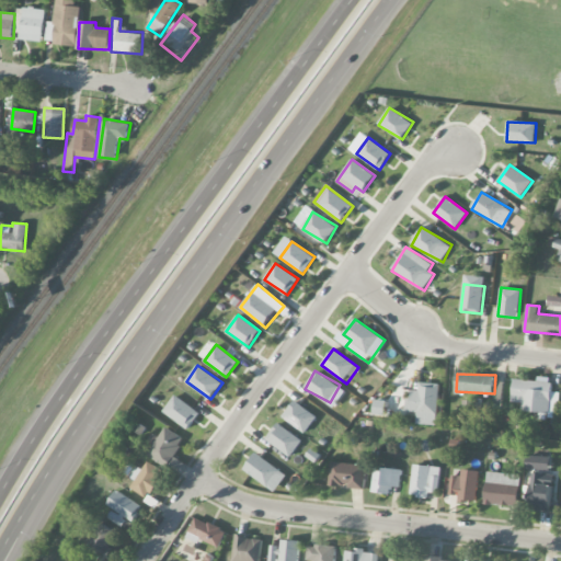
[(523,413),(558,414),(559,392),(551,391),(551,377),(538,377),(538,380),(514,379),(513,402),(523,403),(523,413)]
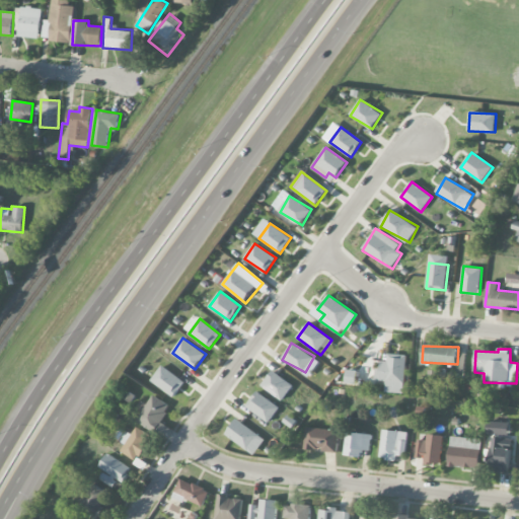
[(406,355),(388,354),(388,361),(378,361),(377,382),(405,382),(406,355)]
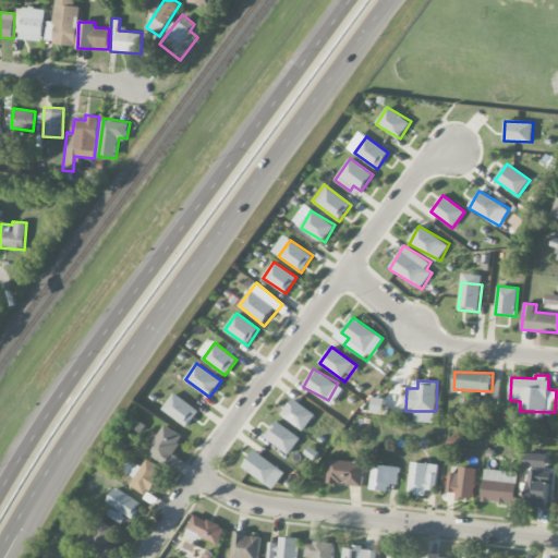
[(162,411),(189,426),(199,409),(173,393),(162,411)]
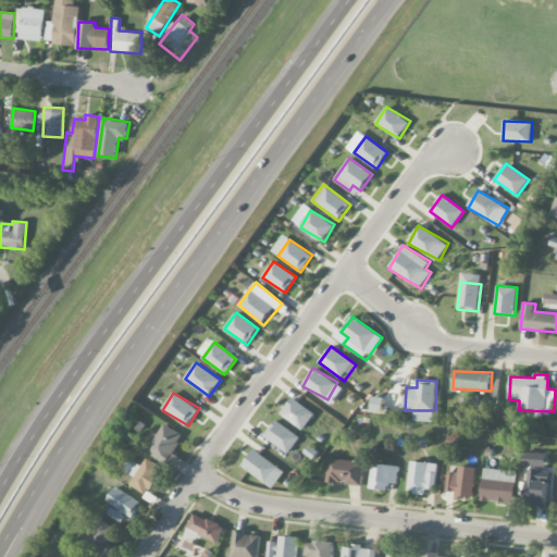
[(302,431),(316,415),(293,397),(281,413),(302,431)]
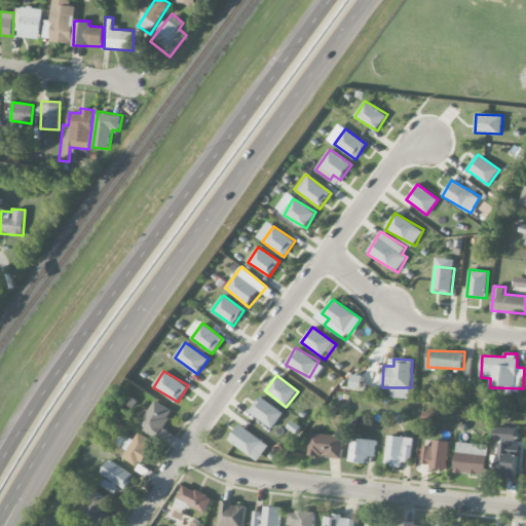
[(285,413),(260,397),(250,413),(273,428),(285,413)]
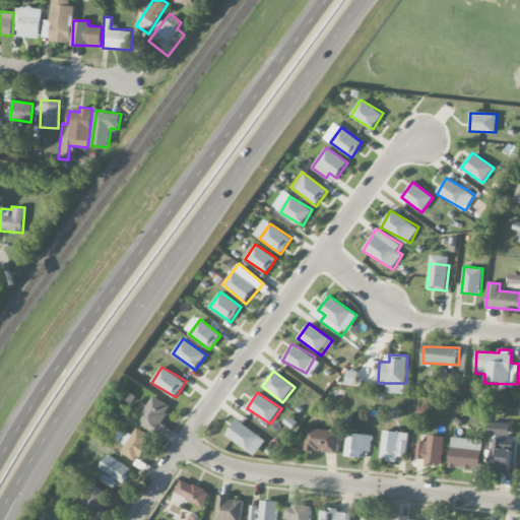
[(137,423),(164,438),(168,433),(159,428),(172,406),(153,396),(148,405),(141,401),(137,408),(142,412),(137,423)]
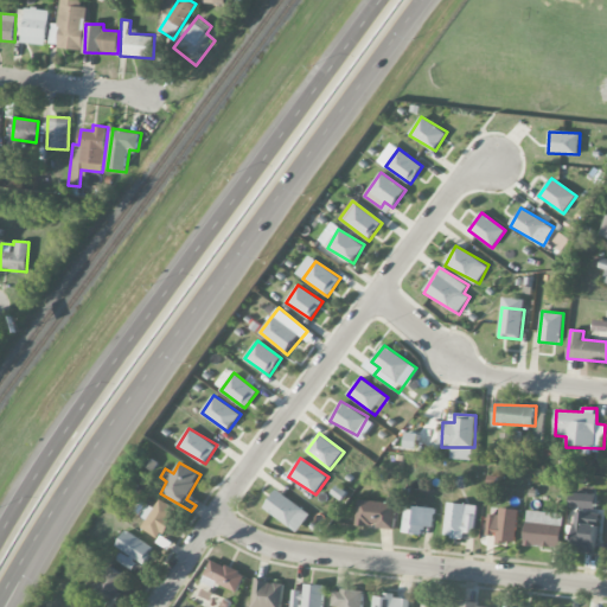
[(264,510),(300,531),(311,512),(275,491),(264,510)]
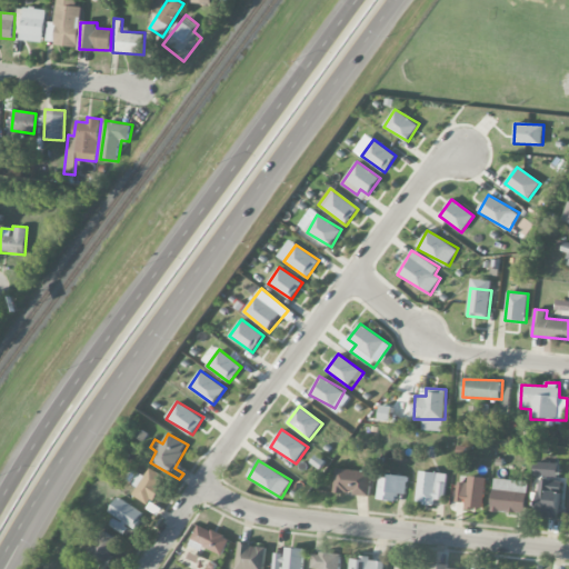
[(138,488),(133,496),(150,506),(167,479),(150,468),(145,477),(138,472),(131,483),(138,488)]
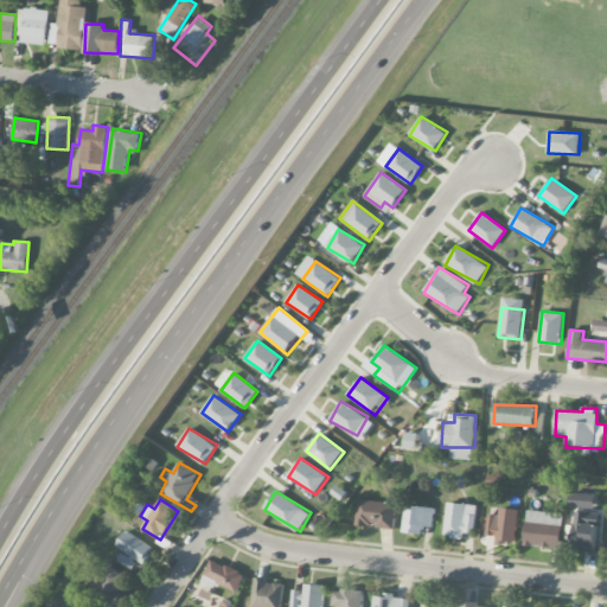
[(395,529),(396,503),(358,502),(357,525),(377,525),(377,528),(395,529)]
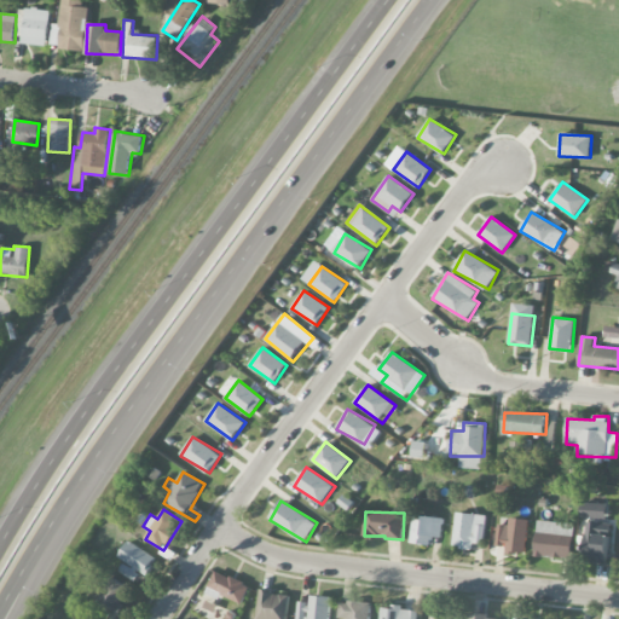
[(482,549),(486,516),(457,513),(452,545),(482,549)]
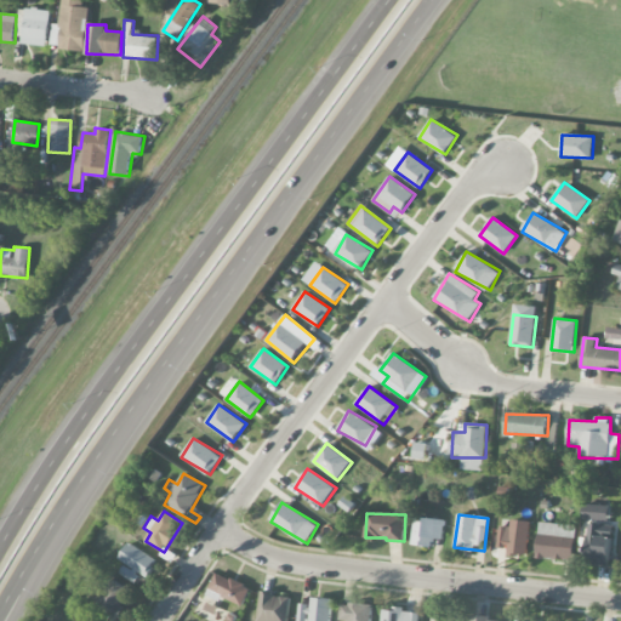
[(444,519),(414,518),(412,546),(433,546),(433,539),(443,540),(444,519)]
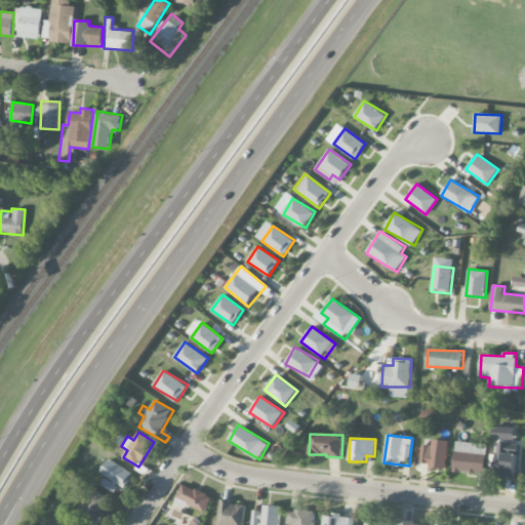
[(420,462),(431,463),(430,468),(446,470),(449,441),(433,439),(432,445),(422,444),(420,462)]
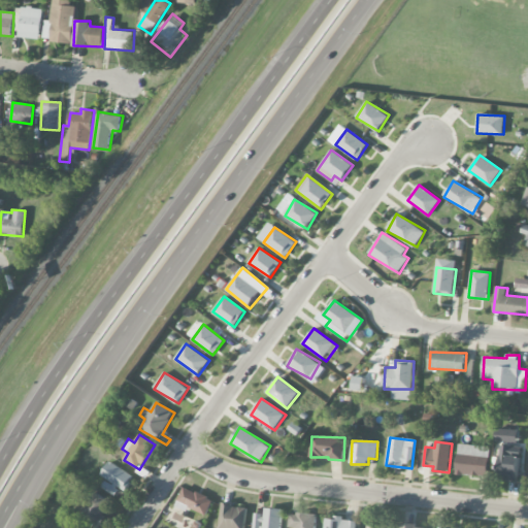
[(489,475),(490,447),(459,444),(457,474),(489,475)]
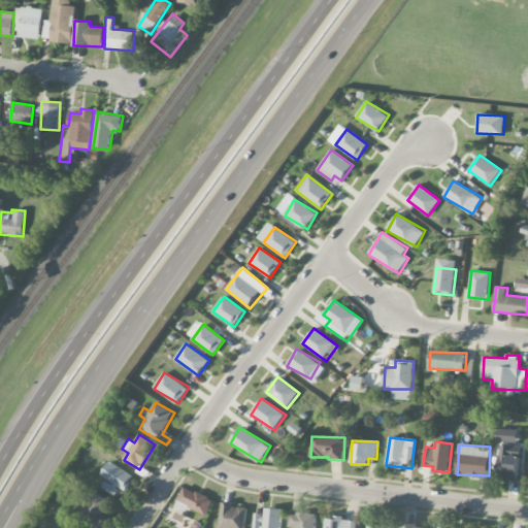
[(523,448),(501,444),(497,479),(518,481),(523,448)]
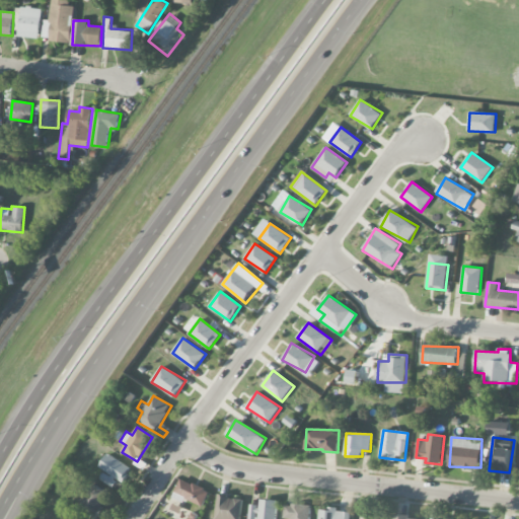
[(99,467),(123,480),(131,467),(107,454),(99,467)]
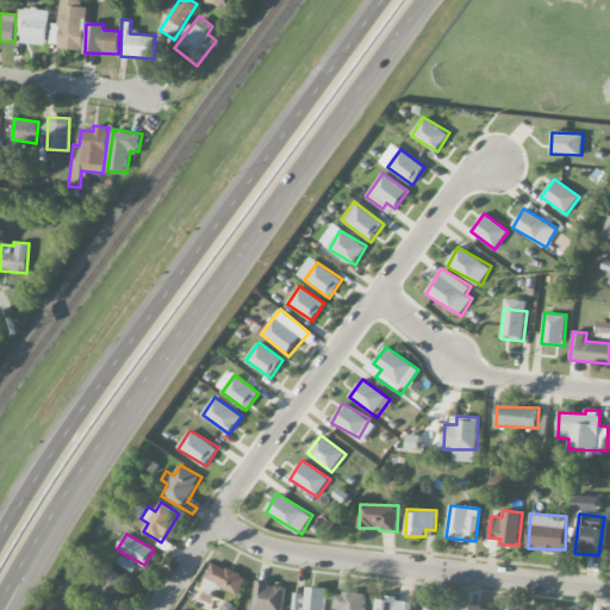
[(118,565),(134,571),(137,562),(122,555),(118,565)]
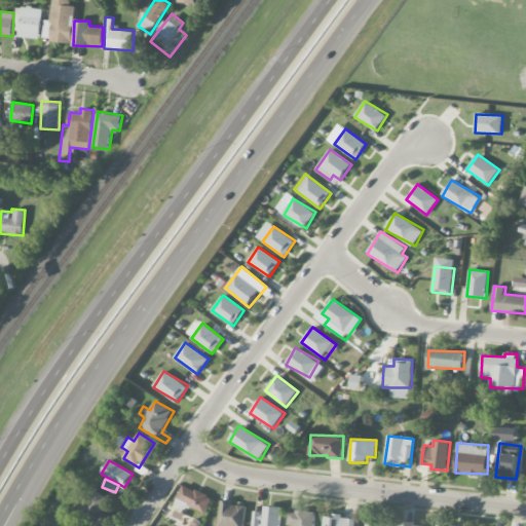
[(213,497),(184,485),(178,500),(207,513),(213,497)]
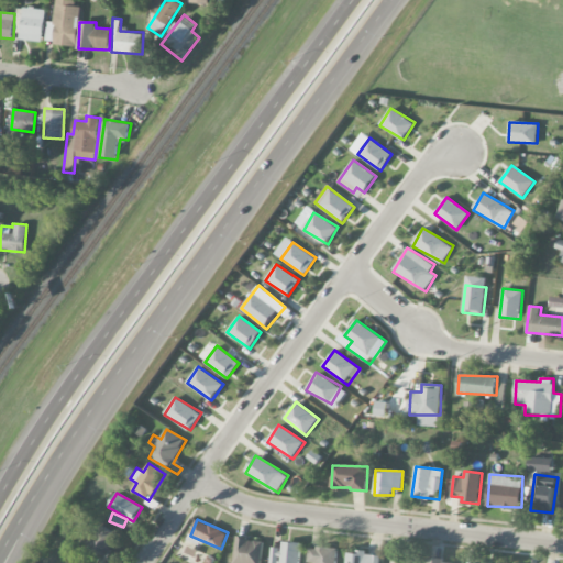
[(119,536),(102,525),(86,550),(103,561),(119,536)]
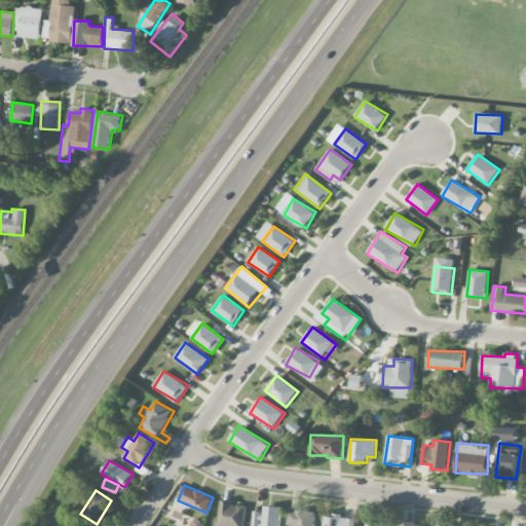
[(242,525),(247,505),(222,502),(218,525),(242,525)]
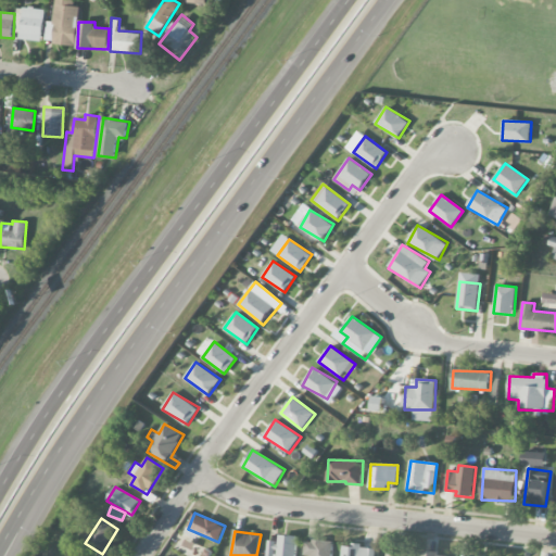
[(295,555),(297,535),(279,535),(279,541),(268,541),(268,555),(277,555),(295,555)]
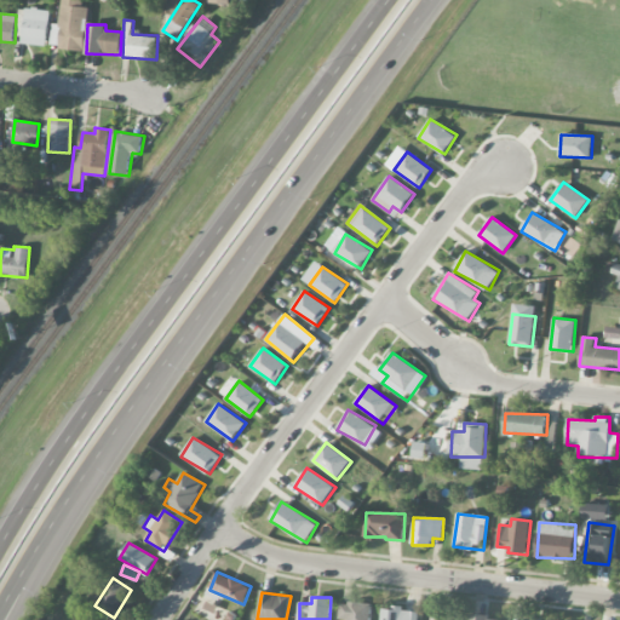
[(346,619),(369,619),(371,603),(340,602),(340,619),(348,619),(346,619)]
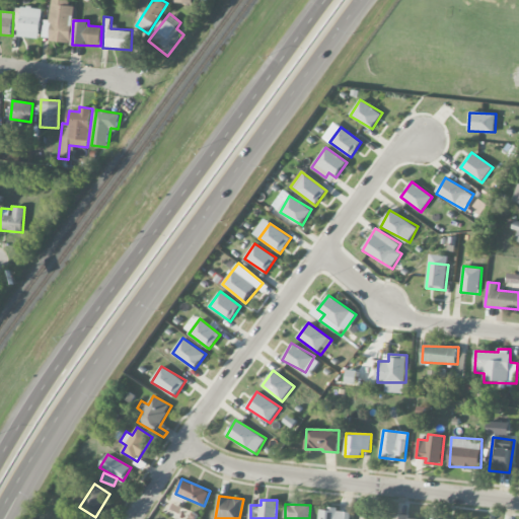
[(349,518),(350,510),(319,509),(318,518),(349,518)]
